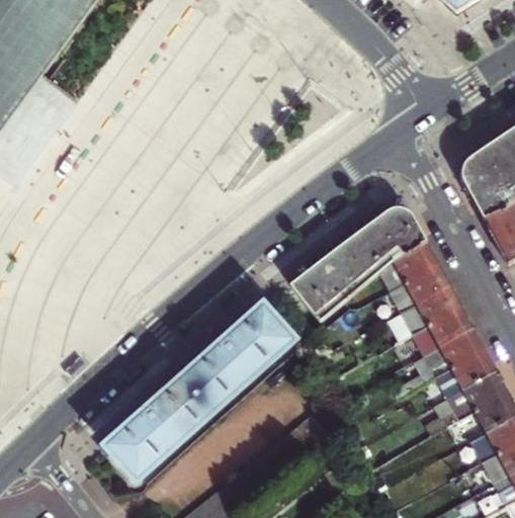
[(41,77),(44,79),(99,0),(0,0),(0,133),(20,105),(41,77)]
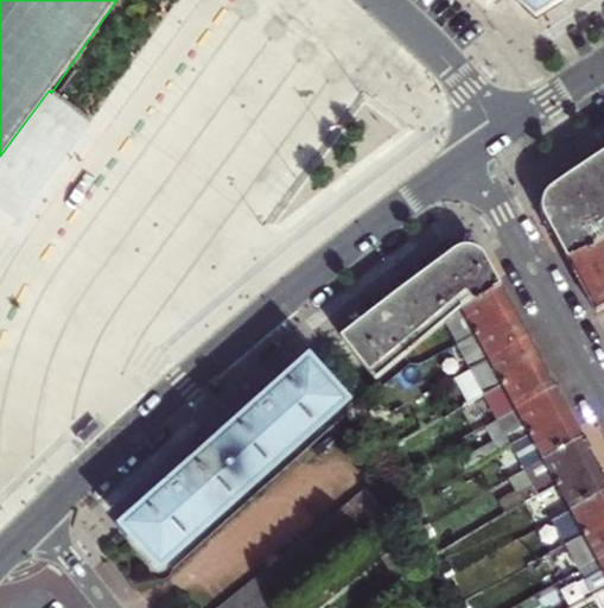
[(478,0),(487,8),(494,0),(512,0),(535,20),(558,7),(570,0),(478,0)]
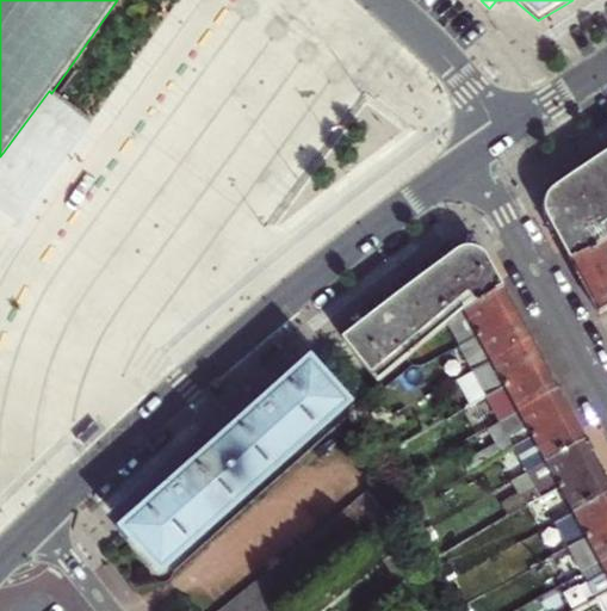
[(563,177),(542,204),(563,245),(570,258),(606,238),(606,230),(606,229),(606,147),(586,162),(563,177)]
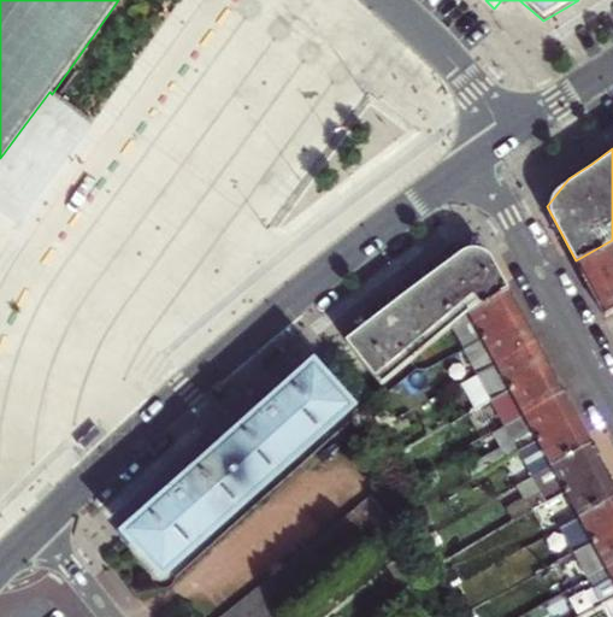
[(612,240),(576,260),(583,272),(589,285),(608,274),(612,280),(612,278),(612,240)]
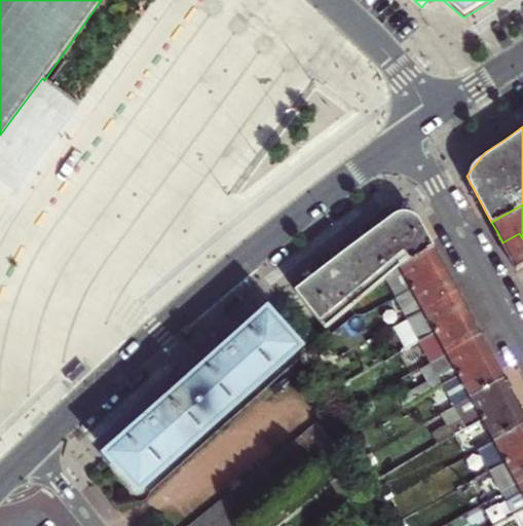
[(318,268),(298,284),(331,322),(386,278),(401,266),(435,249),(417,216),(415,214),(413,211),(410,210),(407,209),(404,208),(401,208),(398,209),(395,210),(380,217),(318,268)]
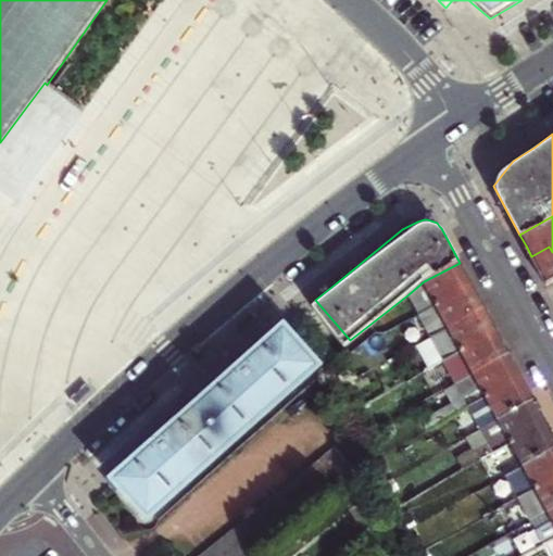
[(552,251),(552,252),(549,247),(531,256),(539,270),(545,281),(552,277),(552,251)]
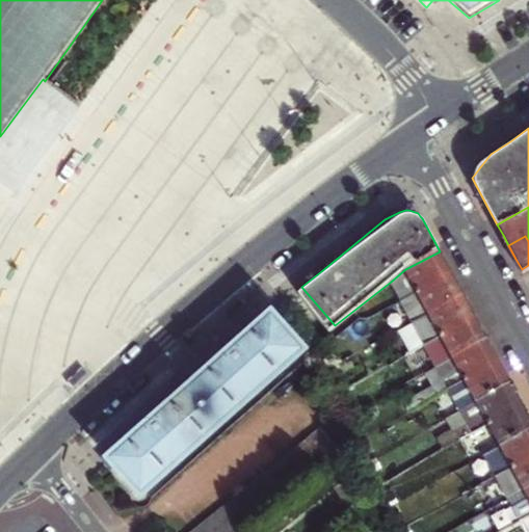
[(446,263),(440,251),(405,269),(391,282),(400,301),(418,292),(419,294),(437,284),(434,280),(451,270),(446,263)]
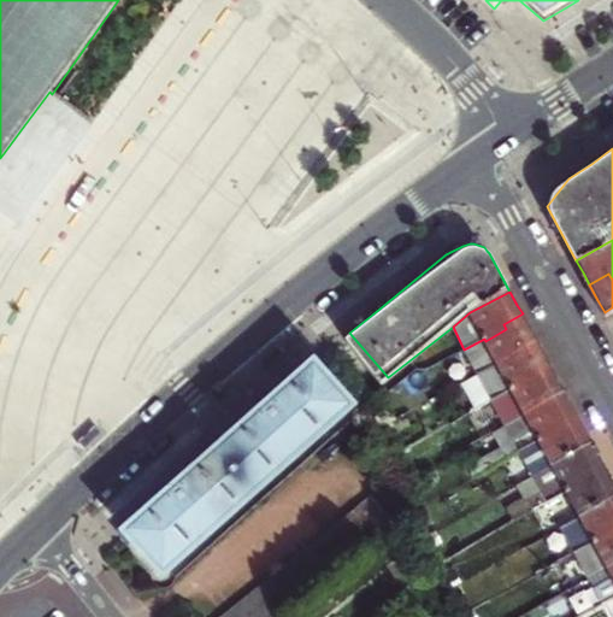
[(477,372),(537,340),(530,328),(523,313),(504,324),(506,329),(485,341),(484,339),(464,350),(477,372)]
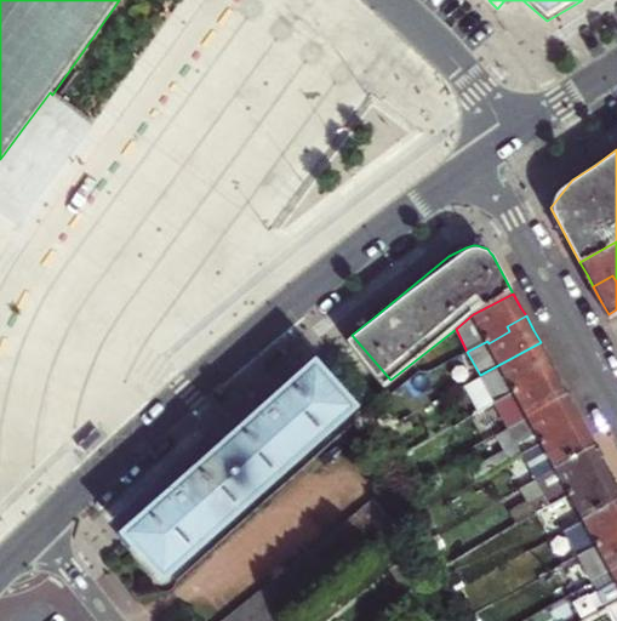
[(514,391),(513,387),(535,376),(537,381),(555,370),(549,358),(541,342),(480,375),(495,402),(514,391)]
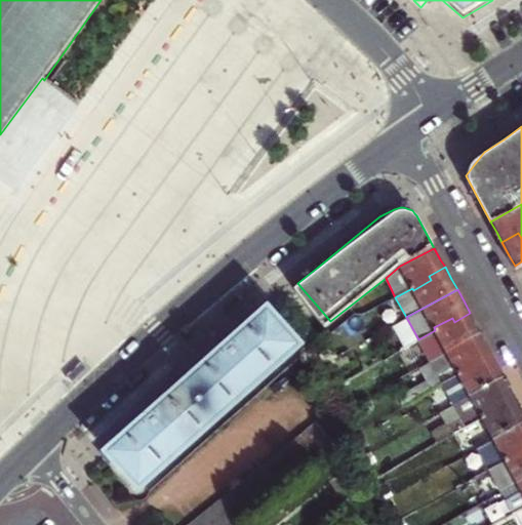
[(115,448),(146,482),(303,339),(272,305),(250,324),(223,350),(202,368),(170,398),(145,420),(130,434),(115,448)]
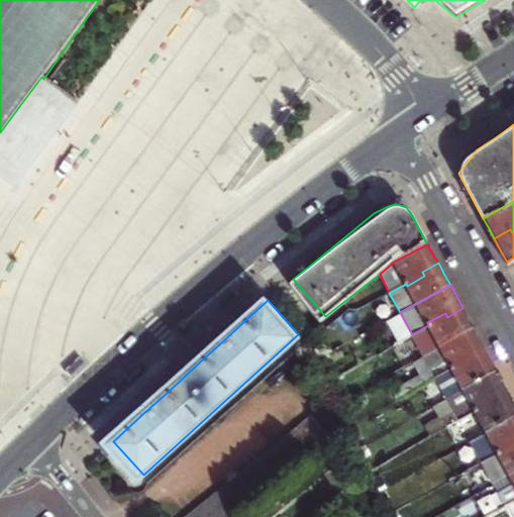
[(428,325),(412,334),(423,355),(474,328),(469,318),(463,308),(447,317),(445,313),(427,322),(428,325)]
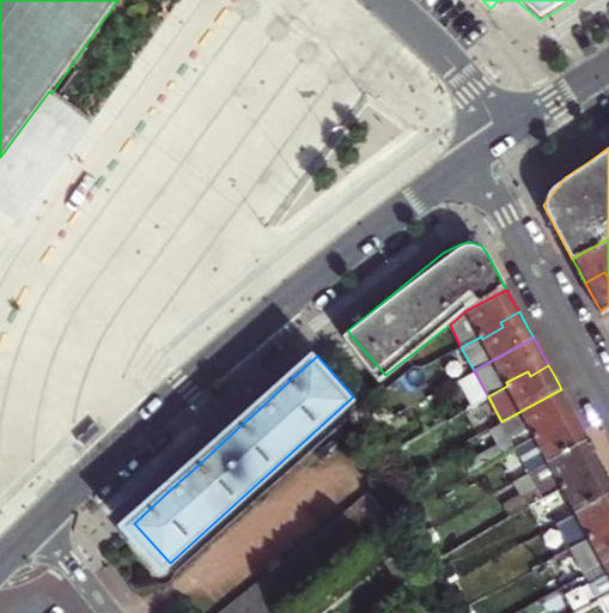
[(474,469),(515,447),(535,436),(536,438),(558,426),(554,420),(573,411),(568,401),(561,389),(501,422),(489,429),(497,443),(468,459),(474,469)]
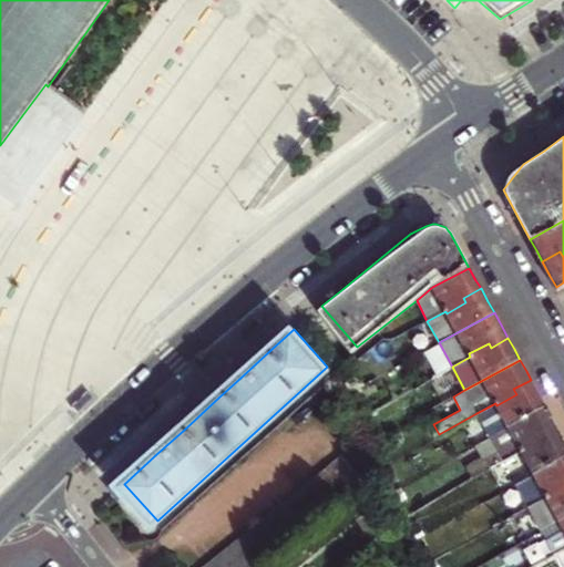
[(490,436),(545,406),(539,393),(531,380),(513,389),(516,394),(496,405),(495,403),(477,413),(490,436)]
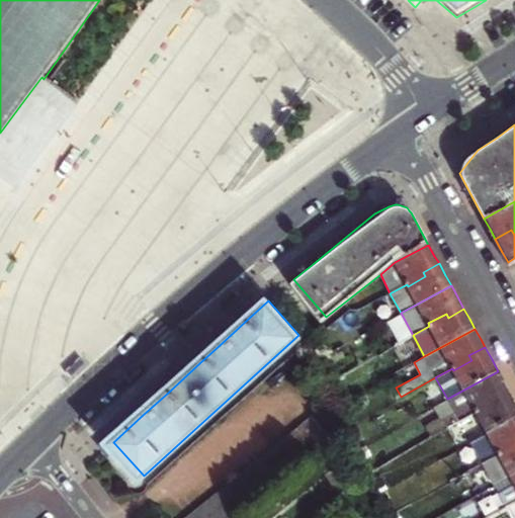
[(474,408),(492,399),(495,404),(511,395),(505,383),(498,371),(447,399),(458,420),(476,412),(474,408)]
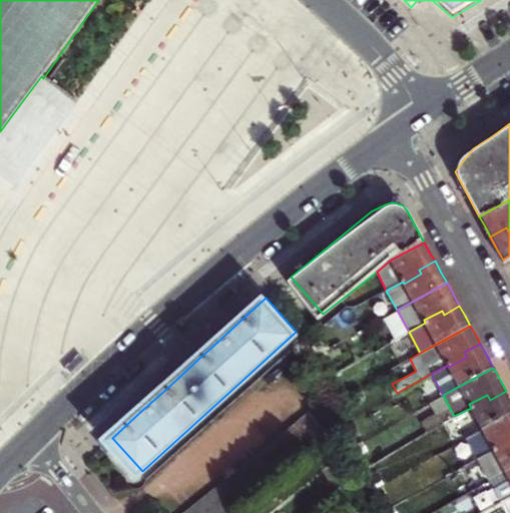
[(509,398),(506,391),(490,400),(487,395),(469,404),(471,408),(482,428),(509,412),(509,398)]
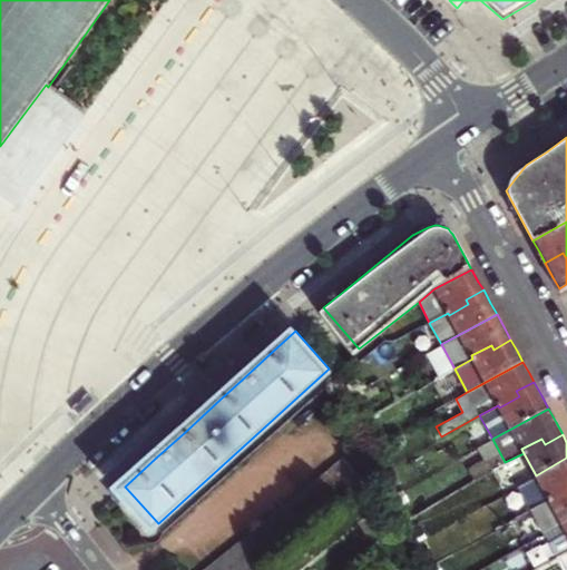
[(505,462),(492,439),(487,442),(492,453),(467,468),(472,480),(505,462)]
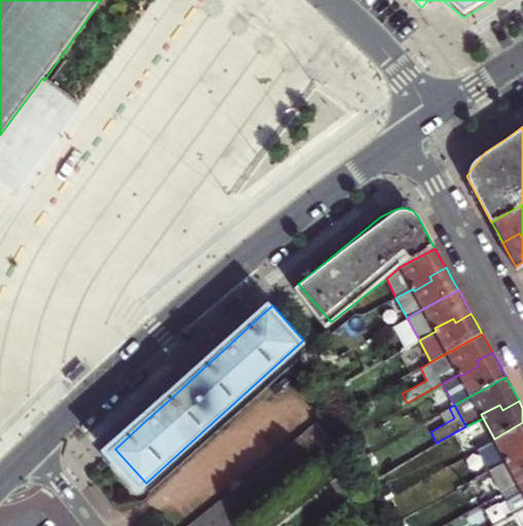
[(522,453),(522,447),(522,446),(522,422),(494,439),(477,448),(483,458),(489,470),(506,460),(507,462),(522,453)]
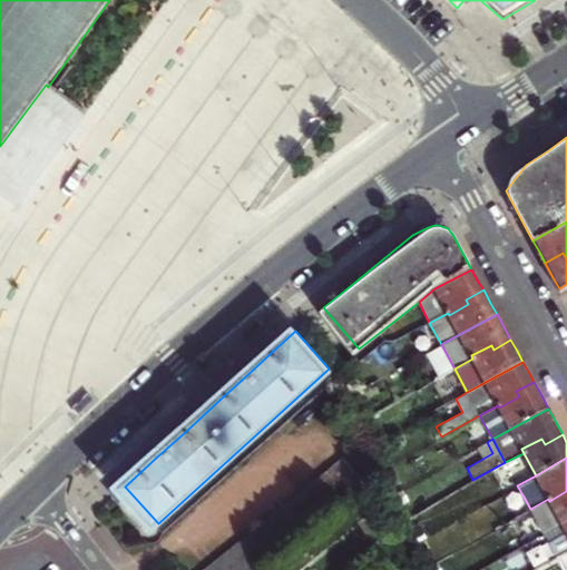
[(250,569),(254,567),(365,481),(348,459),(204,569),(250,569)]
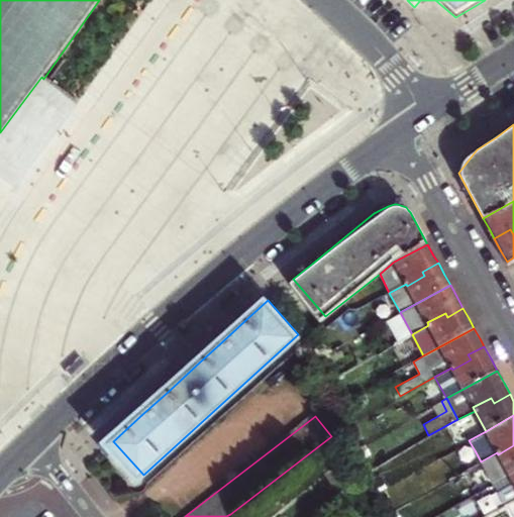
[(513,438),(513,439),(513,445),(498,454),(497,452),(481,461),(486,471),(492,482),(508,473),(513,469),(513,438)]
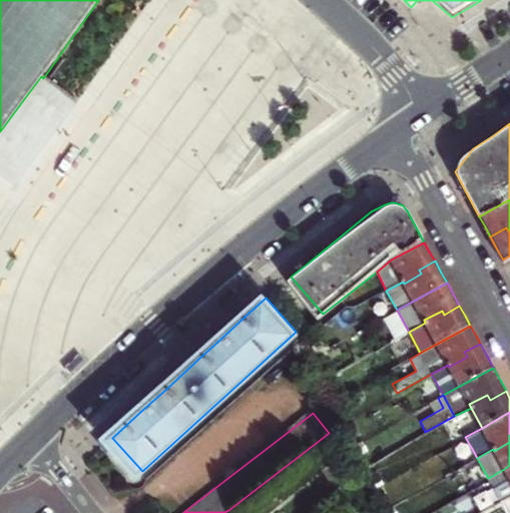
[(509,465),(504,469),(509,480),(494,489),(500,500),(509,494),(509,465)]
